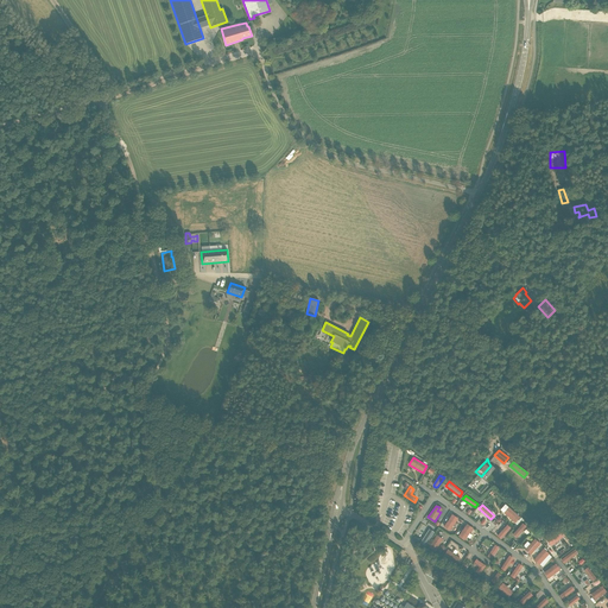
[(518,520),(520,518),(510,507),(504,513),(515,523),(518,520)]
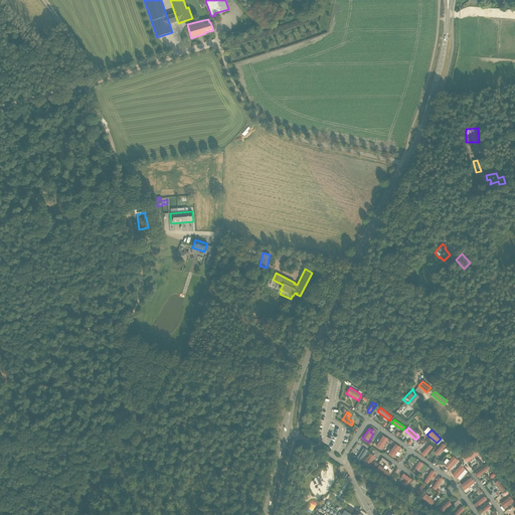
[(382,436),(376,446),(381,449),(387,439),(382,436)]
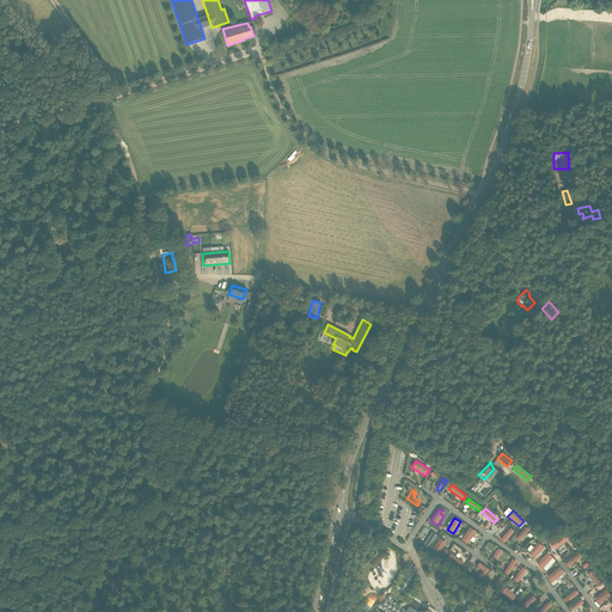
[(467,544),(476,531),(470,527),(461,539),(467,544)]
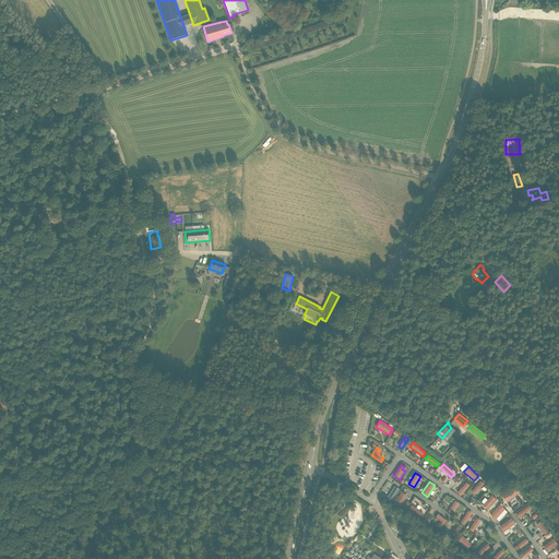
[(475,495),(484,484),(480,482),(472,491),(475,495)]
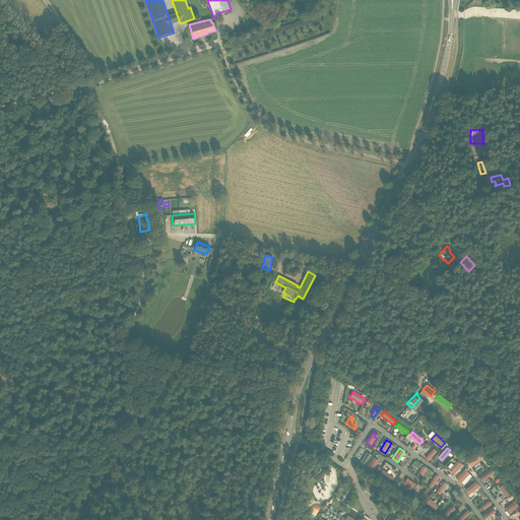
[(428,461),(437,452),(434,449),(425,459),(428,461)]
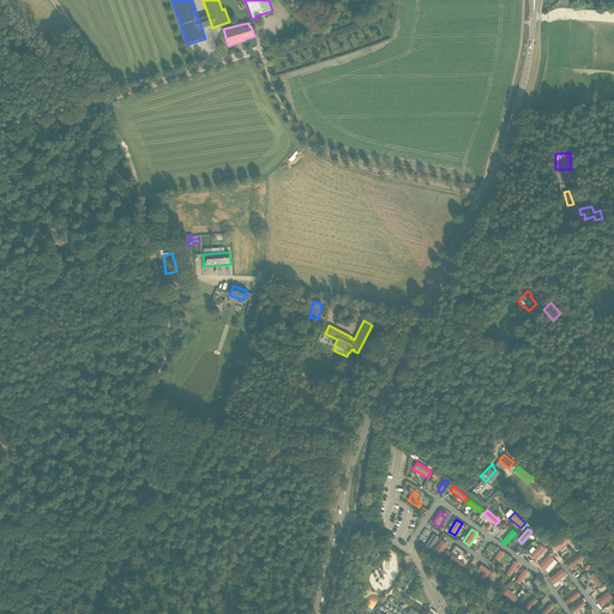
[(433,535),(425,548),(429,552),(438,537),(433,535)]
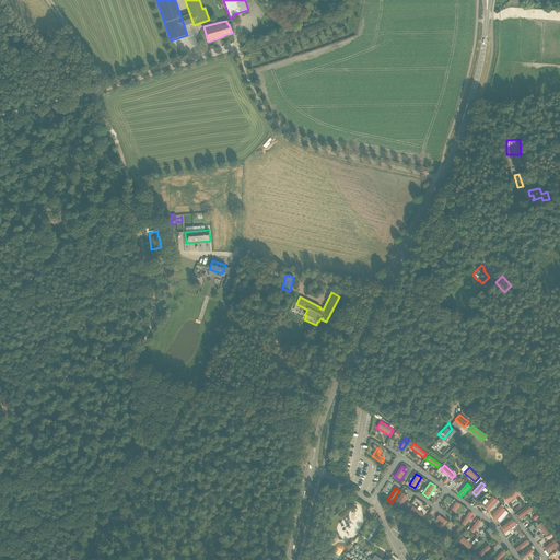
[(514,488),(503,497),(503,498),(504,499),(506,502),(508,501),(509,501),(510,500),(511,499),(518,493),(514,488)]
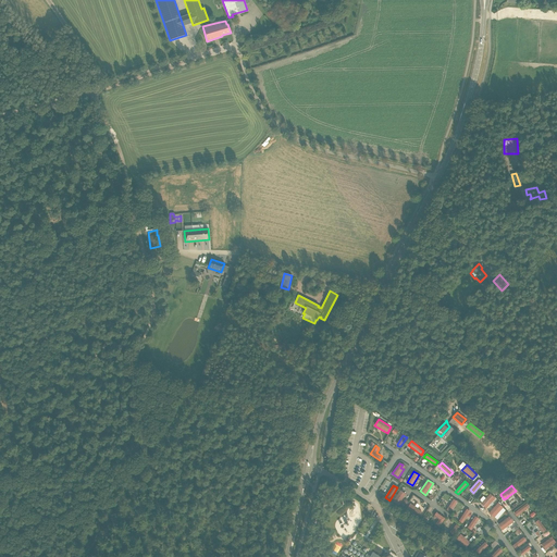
[(399,491),(393,502),(398,506),(405,495),(399,491)]
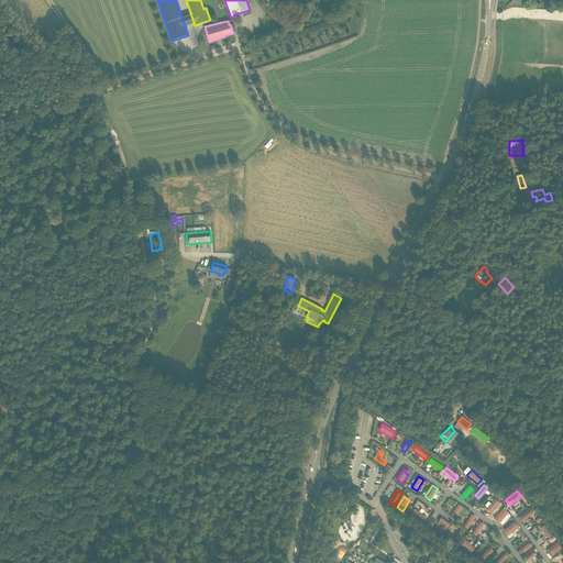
[(488,501),(484,506),(487,508),(486,509),(492,514),(500,504),(495,499),(490,504),(488,501)]
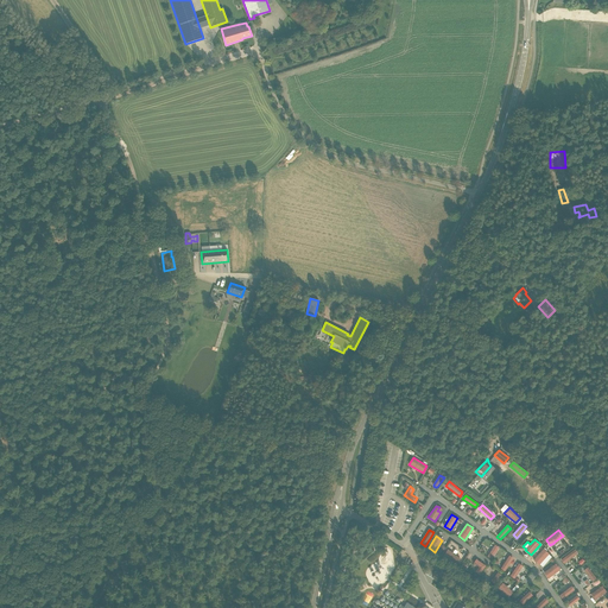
[(494,545),(487,557),(492,559),(499,549),(498,548),(496,546),(495,546),(494,545)]
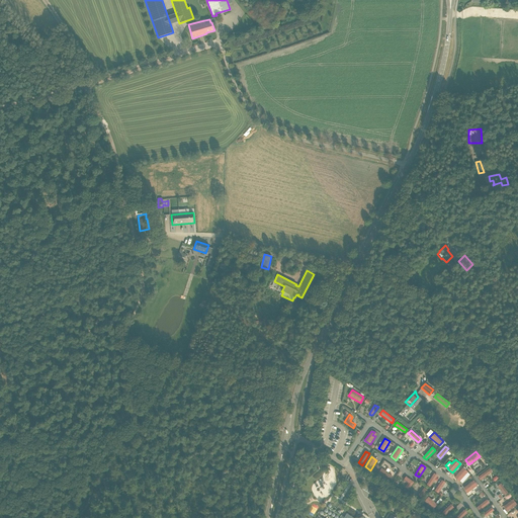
[(467,472),(467,471),(462,467),(454,478),(459,482),(459,481),(462,484),(467,478),(470,480),(472,478),(469,475),(467,472)]
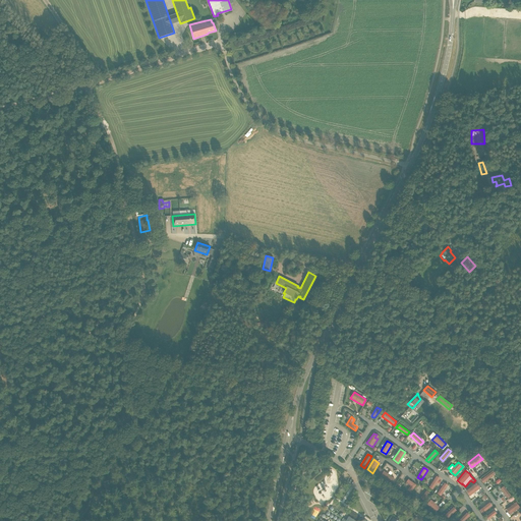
[(483,483),(496,474),(493,470),(480,479),(483,483)]
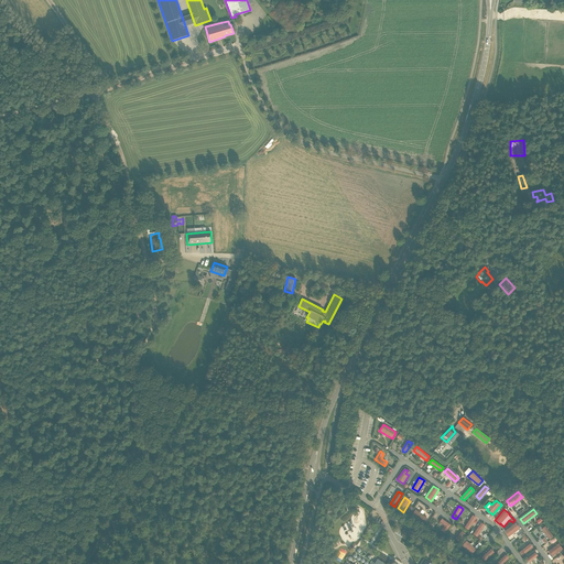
[(415,510),(412,517),(423,523),(426,518),(422,516),(420,513),(419,512),(418,511),(416,511),(415,510)]
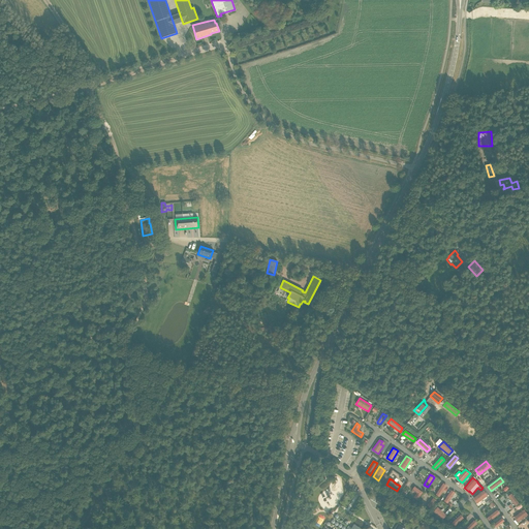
[(443,483),(435,494),(439,497),(446,486),(443,483)]
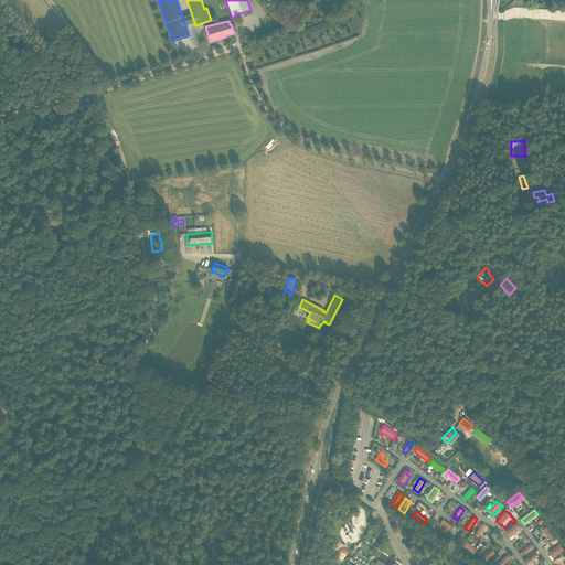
[(440,523),(440,524),(445,528),(441,531),(446,534),(451,526),(443,520),(443,521),(441,521),(441,522),(440,523)]
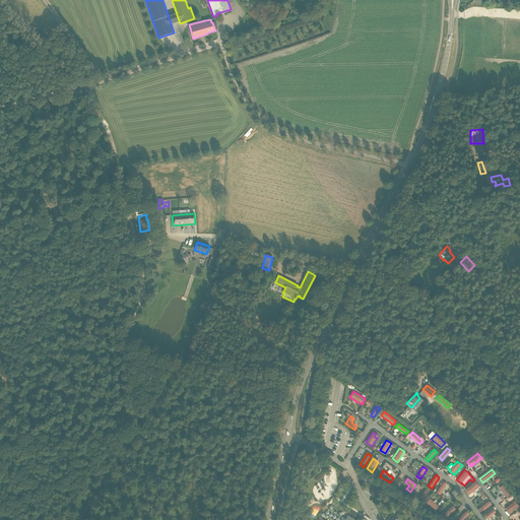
[(443,482),(437,493),(440,495),(447,484),(446,484),(446,483),(445,483),(444,482),(443,482)]
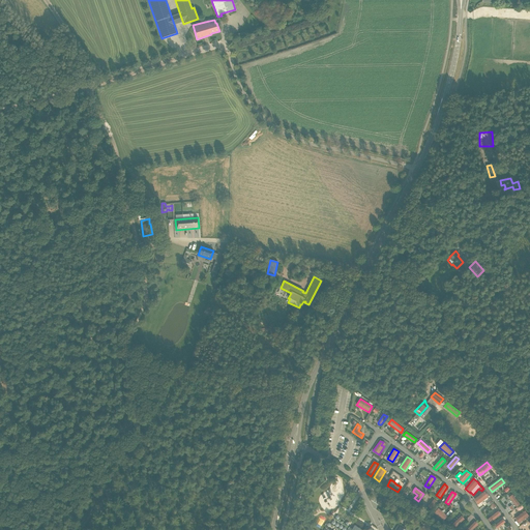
[(477,504),(488,497),(484,492),(474,499),(477,504)]
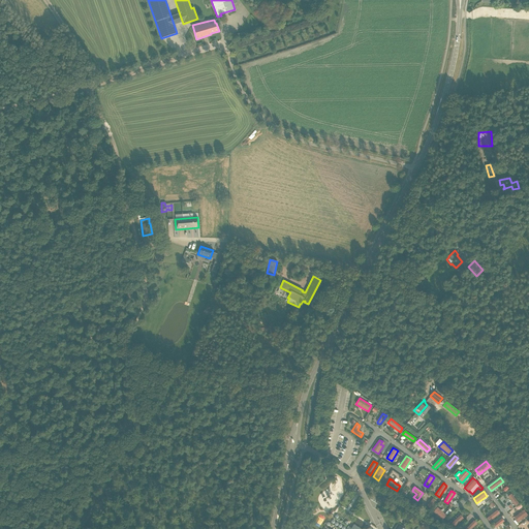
[(516,506),(519,503),(511,494),(508,496),(516,506)]
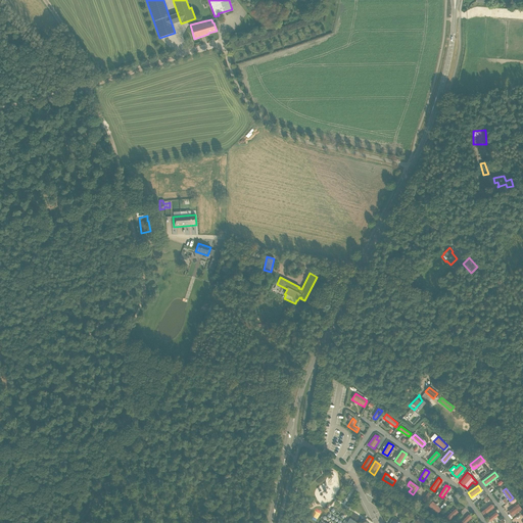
[(428,493),(422,500),(425,503),(431,495),(430,495),(430,494),(429,493),(428,493)]
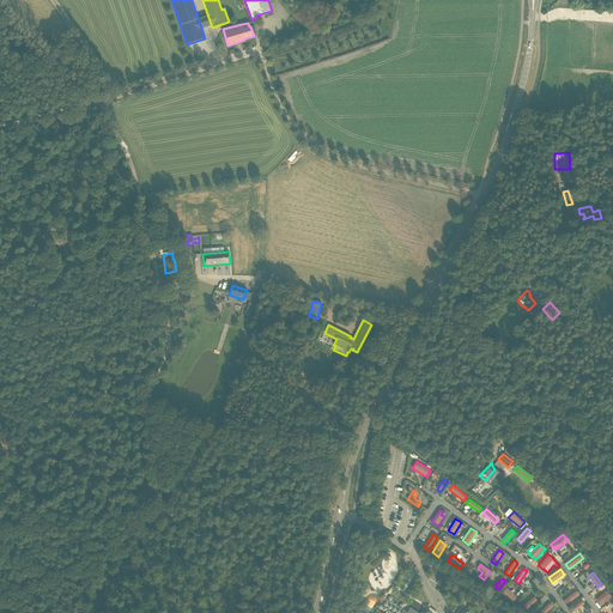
[(513,602),(517,598),(507,588),(502,593),(513,602)]
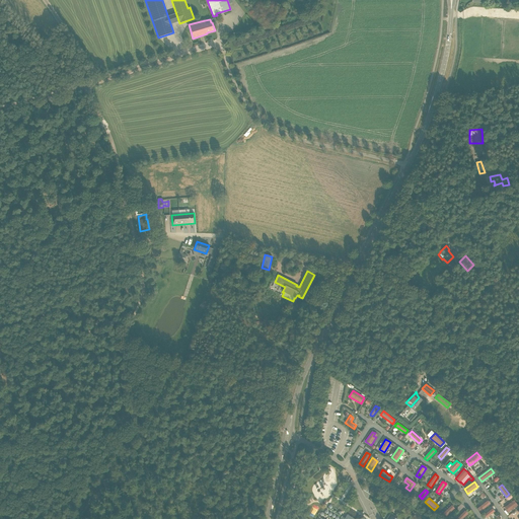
[(479,512),(491,504),(488,500),(477,508),(479,512)]
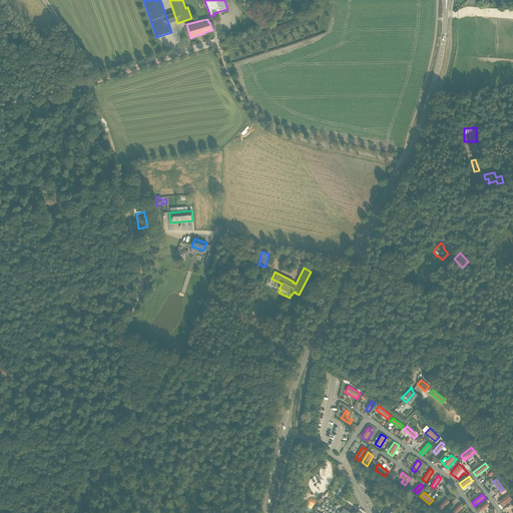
[(502,506),(511,500),(508,495),(498,501),(502,506)]
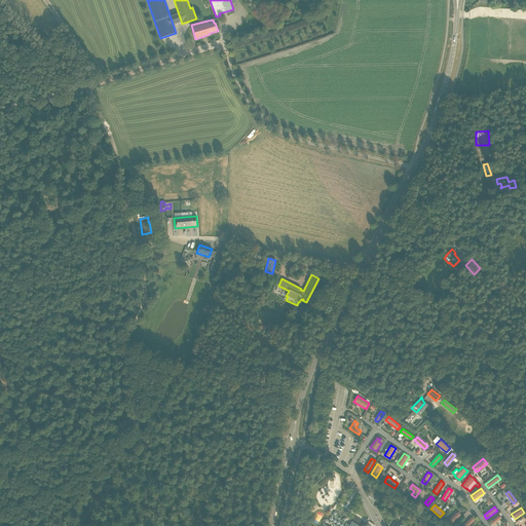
[(451,524),(460,515),(457,512),(448,521),(451,524)]
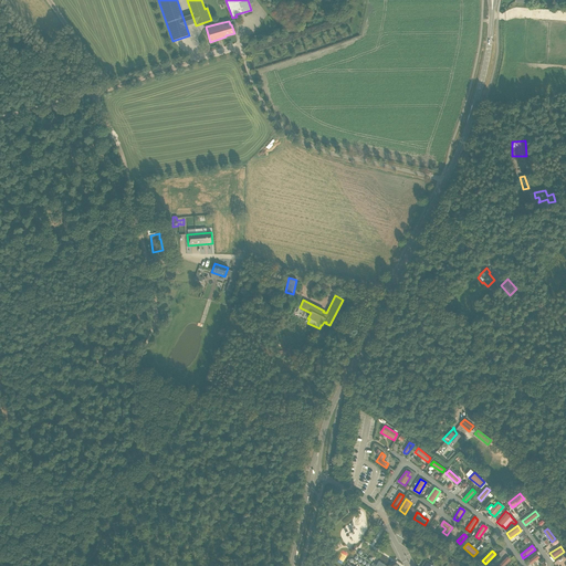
[(531,565),(540,557),(537,554),(527,562),(531,565)]
